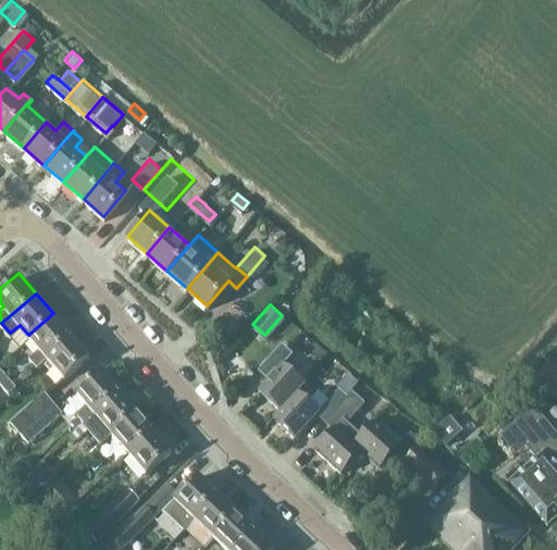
[(36,364),(71,334),(53,313),(28,335),(38,347),(28,354),(36,364)]
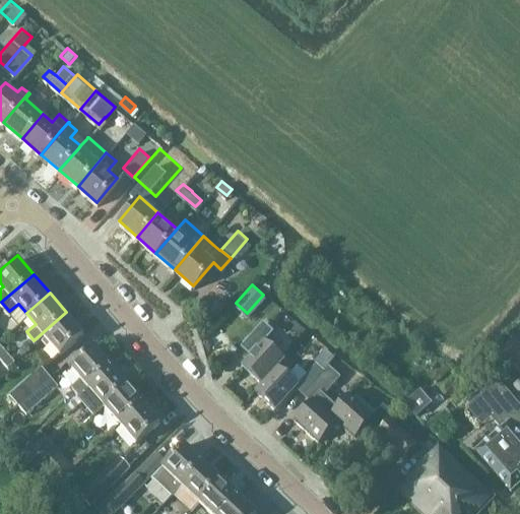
[(59,350),(82,330),(66,312),(34,340),(35,340),(44,333),(59,350)]
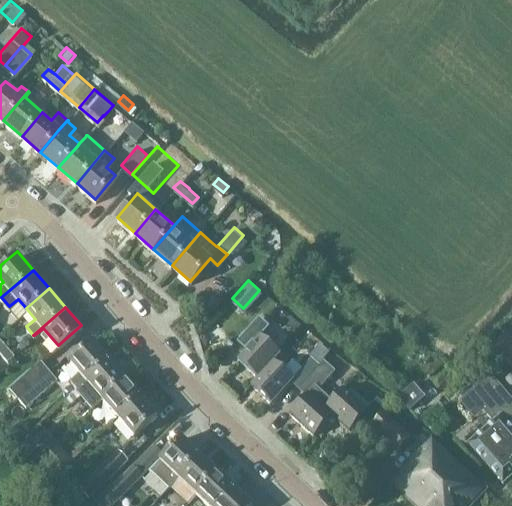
[(258,375),(274,358),(281,350),(261,332),(270,321),(261,314),(240,337),(247,344),(237,355),(257,373),(258,375)]
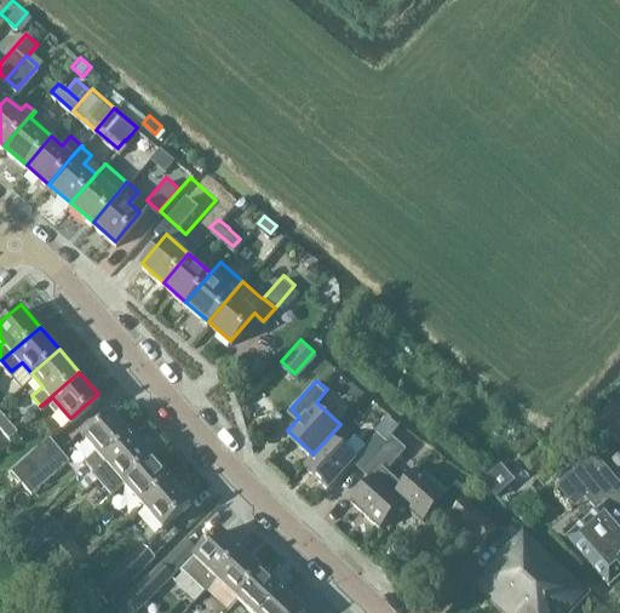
[(619,410),(619,408),(613,400),(597,416),(619,440),(619,410)]
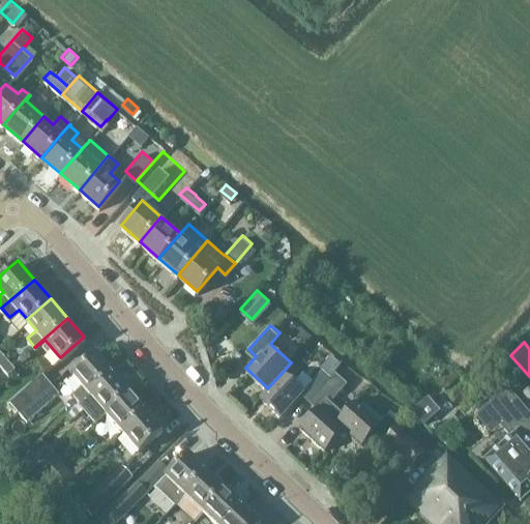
[(0,361),(7,371),(15,364),(0,347),(0,361)]
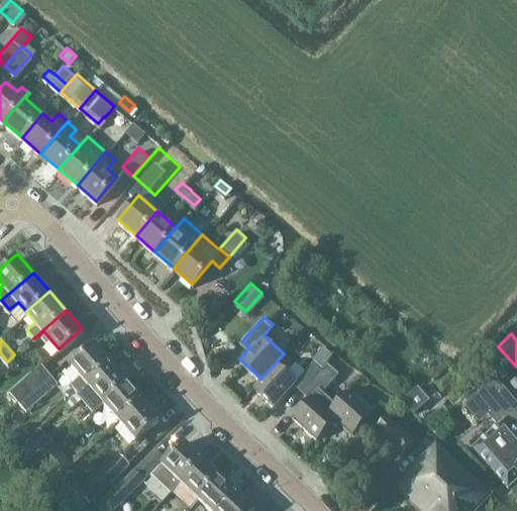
[(78,390),(111,361),(95,342),(72,363),(80,372),(70,381),(78,390)]
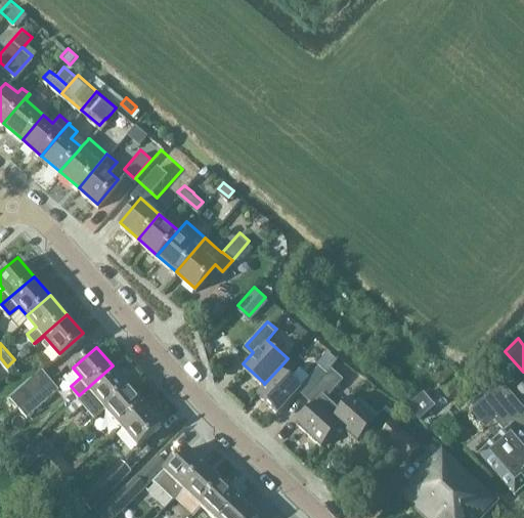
[(263,382),(256,390),(278,409),(298,388),(305,394),(326,370),(318,362),(300,383),(288,373),(280,367),(264,384),(263,382)]
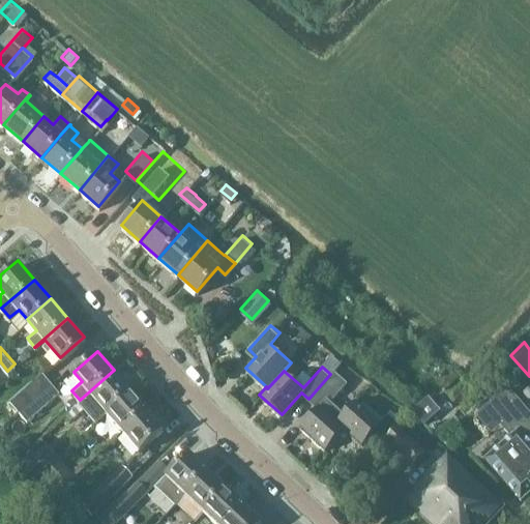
[(107,410),(130,388),(114,370),(80,400),(81,400),(79,402),(95,419),(106,410),(107,410)]
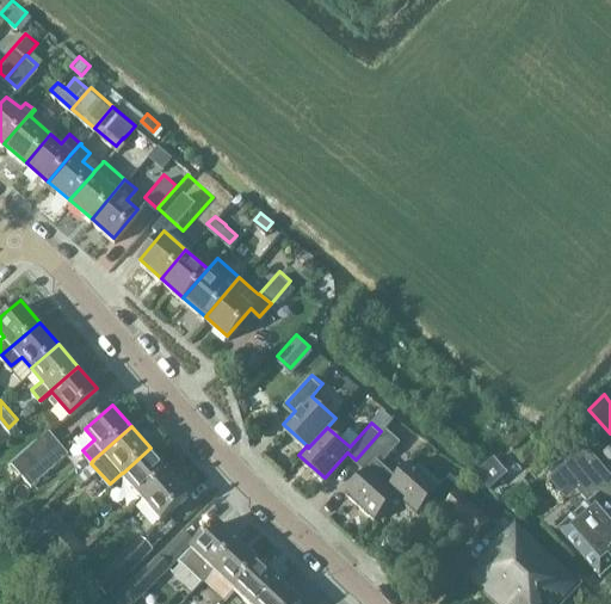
[(388,482),(396,474),(381,460),(400,438),(386,426),(381,431),(356,460),(364,468),(346,488),(375,515),(395,492),(396,491),(388,482)]
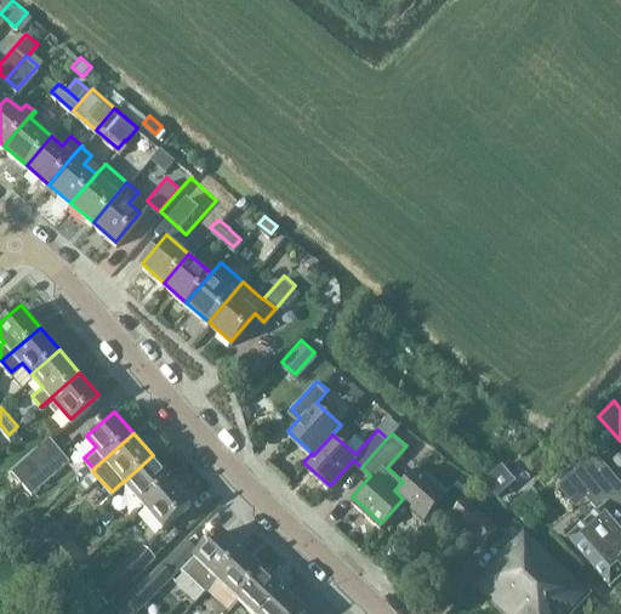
[(21,479),(60,445),(49,435),(11,467),(21,479)]
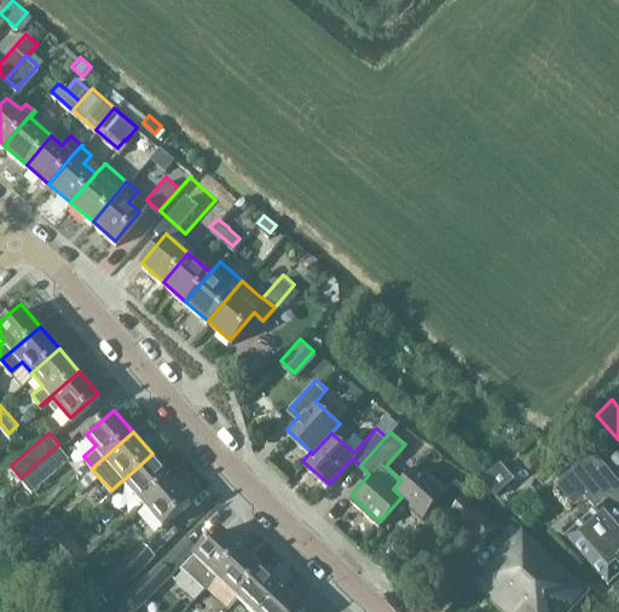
[(32,490),(69,456),(59,444),(21,478),(32,490)]
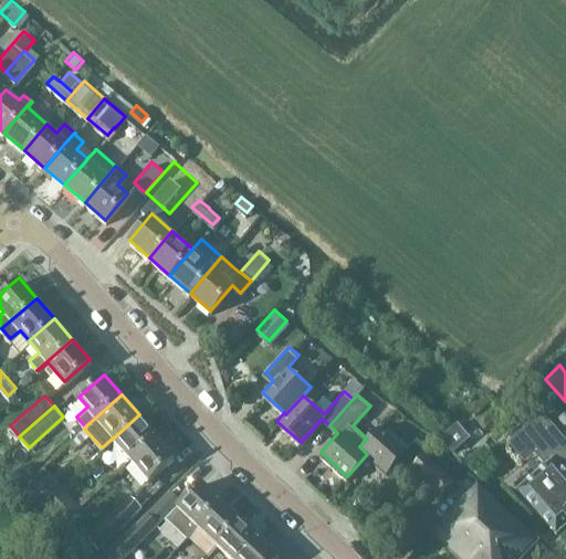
[(515,486),(556,531),(565,523),(565,467),(565,466),(565,465),(565,436),(541,409),(506,440),(524,460),(534,451),(544,462),(515,486)]
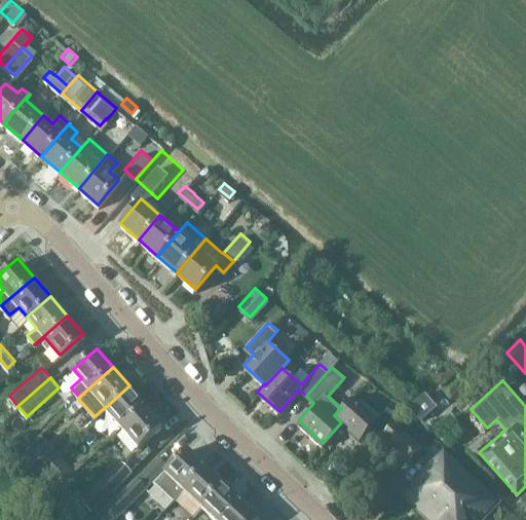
[(121,425),(146,405),(129,385),(106,407),(121,425)]
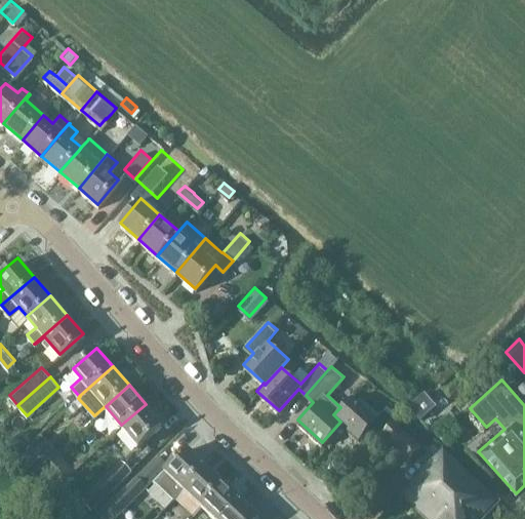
[(423,392),(408,405),(417,415),(433,402),(423,392)]
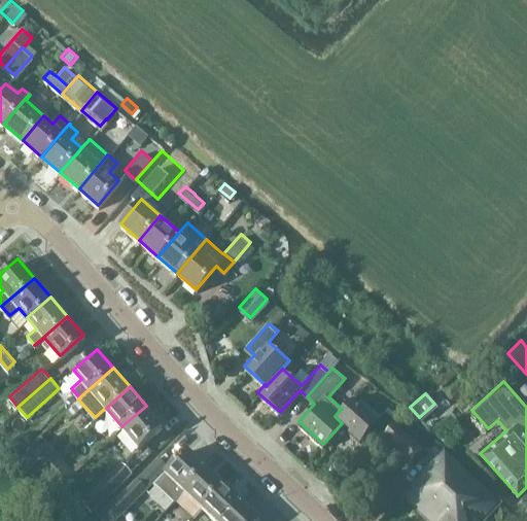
[(388,407),(384,412),(378,417),(354,395),(342,409),(335,416),(342,423),(341,424),(358,440),(377,419),(385,427),(397,414),(388,407)]
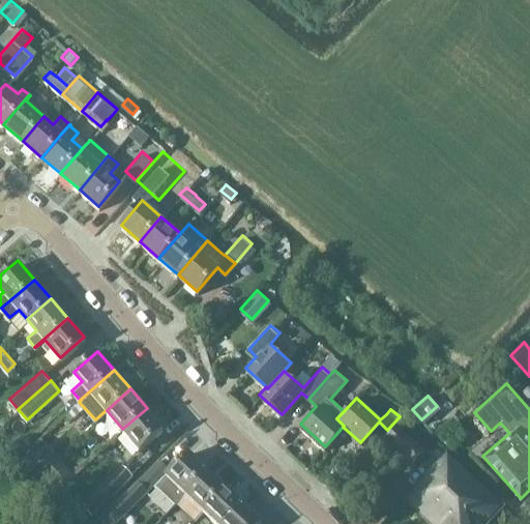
[(139,447),(164,427),(147,408),(122,429),(139,447)]
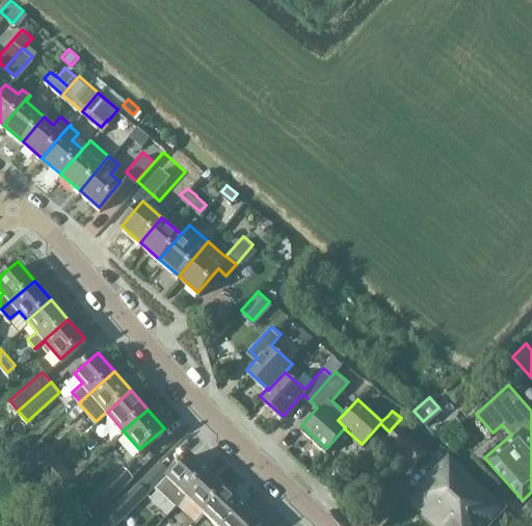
[(409,462),(423,448),(398,425),(386,439),(409,462)]
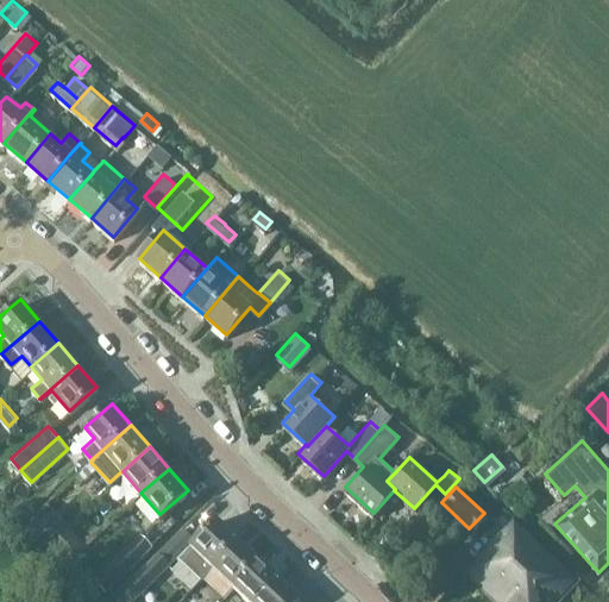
[(35,539),(51,525),(44,518),(55,509),(48,500),(31,514),(32,515),(22,525),(35,539)]
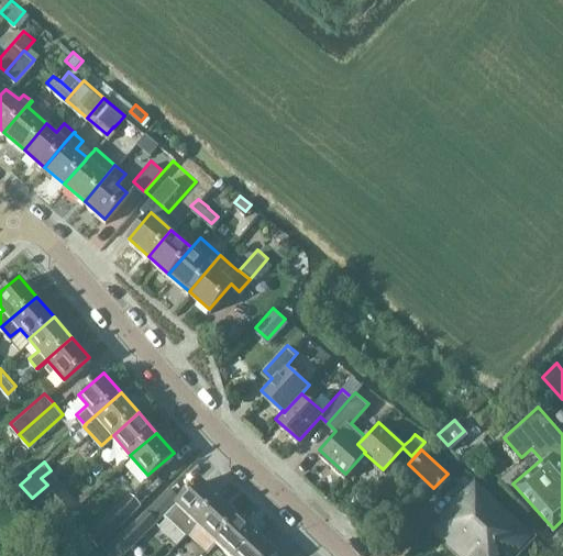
[(194,520),(218,495),(198,476),(180,496),(164,512),(186,533),(196,522),(194,520)]
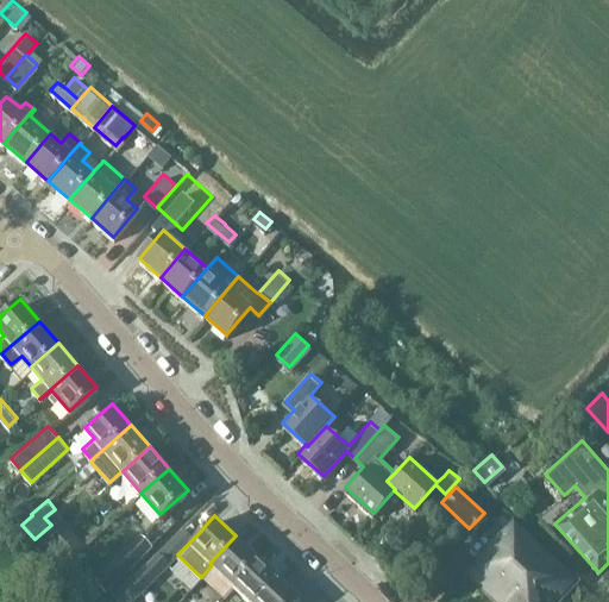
[(498,601),(554,601),(578,577),(512,516),(477,553),(479,556),(465,571),(498,601)]
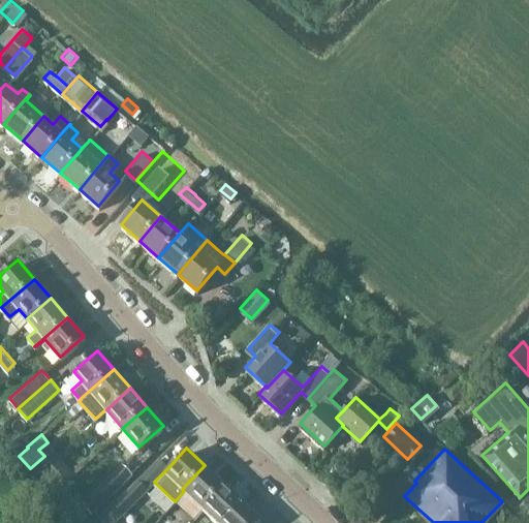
[(74,471),(57,453),(40,468),(58,487),(74,471)]
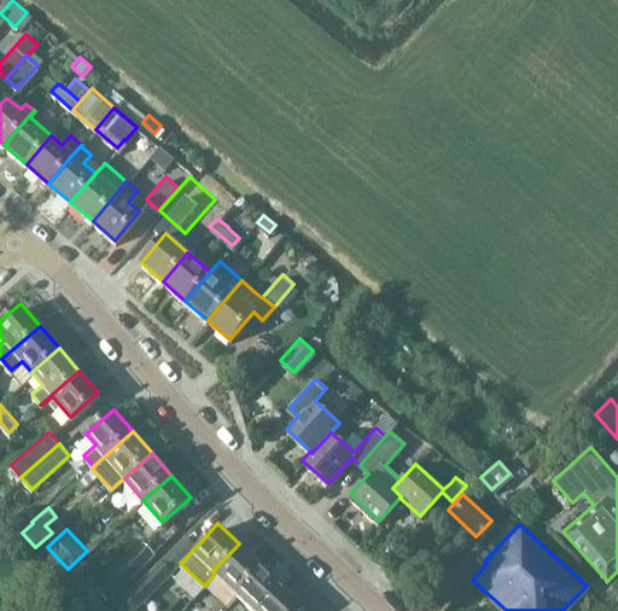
[(106,598),(130,572),(132,572),(155,551),(143,539),(121,562),(95,588),(106,598)]
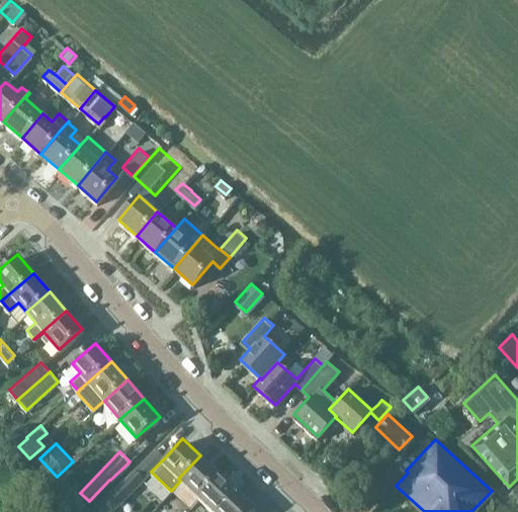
[(196,496),(219,473),(200,455),(178,479),(180,481),(196,496)]
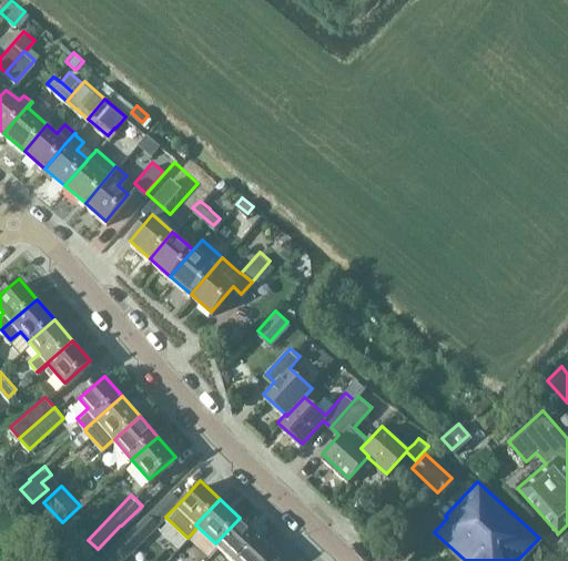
[(124,559),(160,523),(148,511),(112,548),(114,549),(109,556),(114,560),(119,560),(122,558),(124,559)]
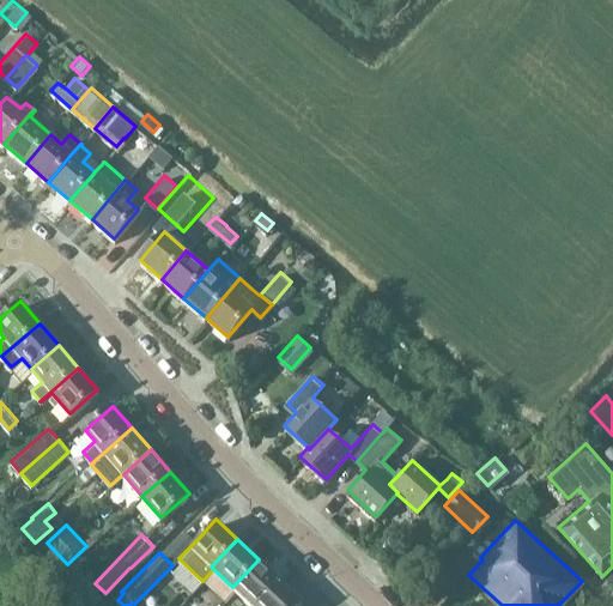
[(255,605),(280,580),(259,559),(232,587),(252,605),(255,605)]
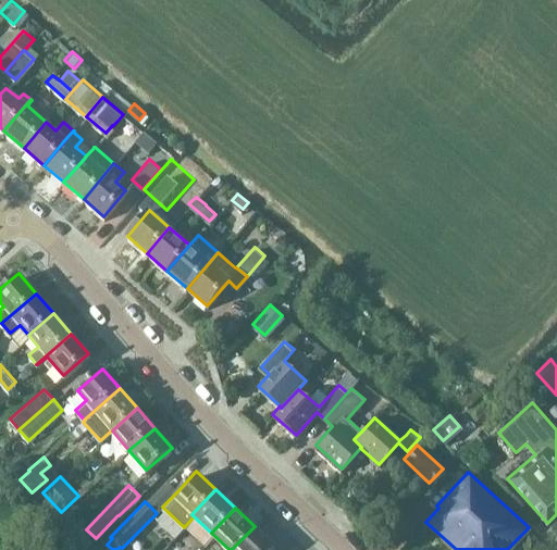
[(269,549),(274,545),(255,526),(232,549),(269,549)]
